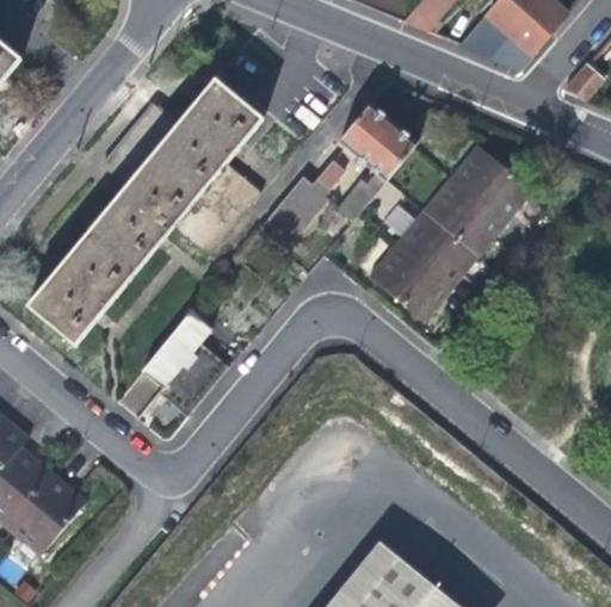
[(420,2),(417,0),(358,0),(370,5),(406,19),(420,2)]
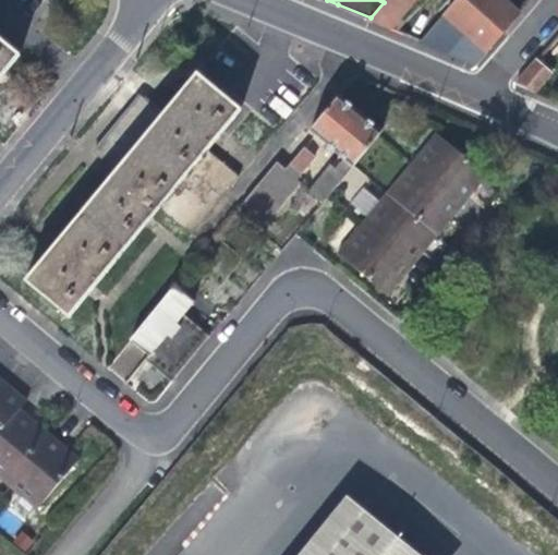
[(386,0),(384,2),(371,17),(389,26),(403,11),(412,0),(386,0)]
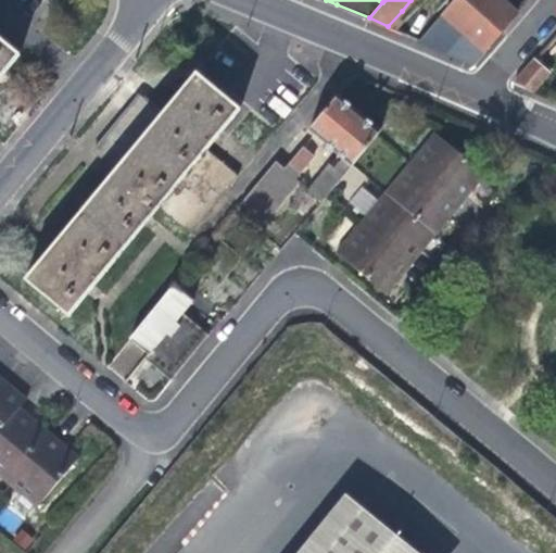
[(451,0),(443,10),(418,38),(441,48),(472,61),(517,10),(506,0),(451,0)]
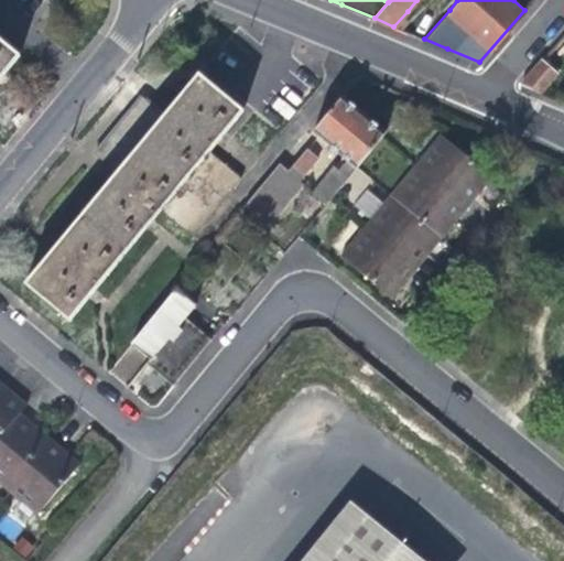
[(437,0),(449,10),(457,0),(437,0)]
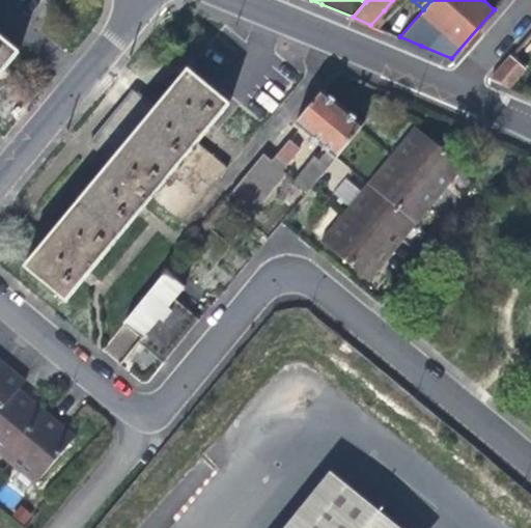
[(492,75),(509,82),(525,63),(511,52),(492,75)]
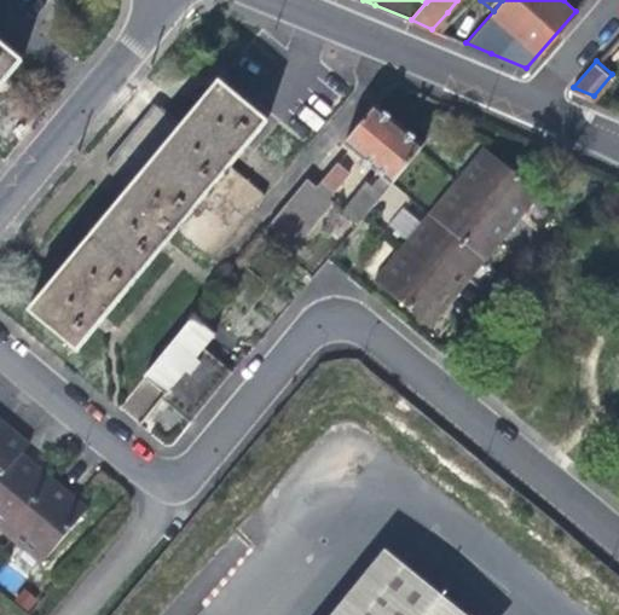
[(189,111),(181,121),(127,185),(122,191),(116,197),(70,251),(63,261),(55,271),(25,306),(74,347),(91,328),(162,242),(175,226),(230,162),(241,148),(265,119),(218,77),(196,103),(189,111)]
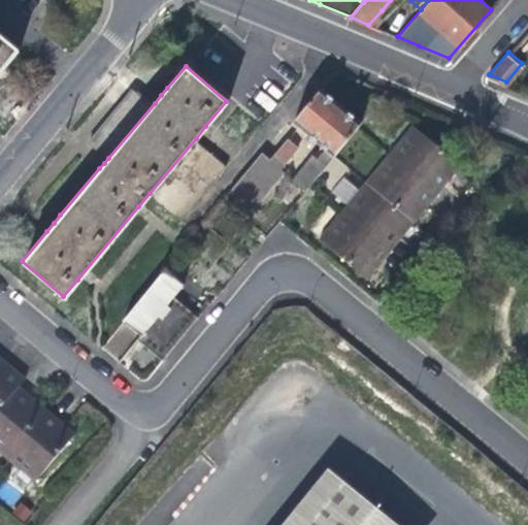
[(87,139),(108,158),(155,103),(132,85),(87,139)]
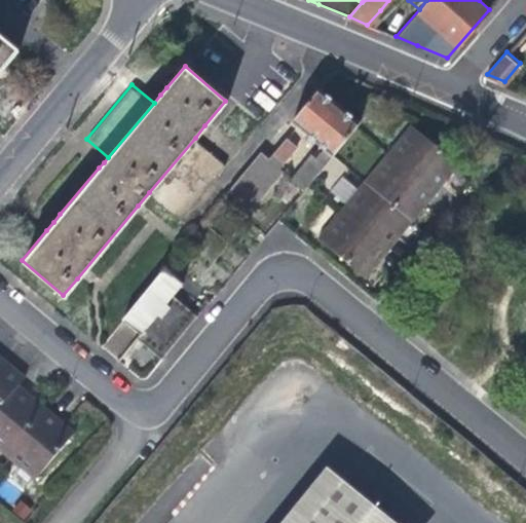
[(339,106),(318,88),(291,121),(317,146),(290,178),(303,189),(359,121),(339,106)]
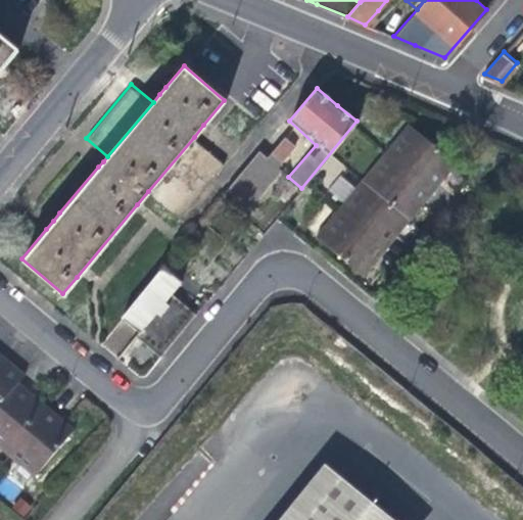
[(407,125),(352,190),(400,230),(408,221),(421,204),(442,179),(456,164),(407,125)]
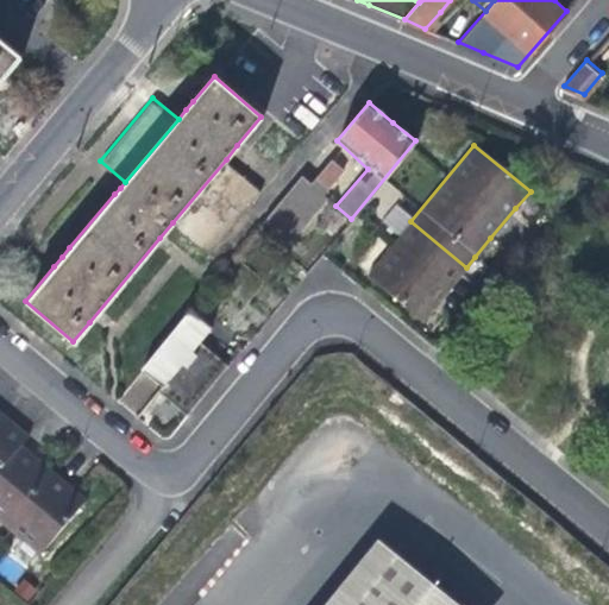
[(301,175),(263,221),(289,243),(326,200),(322,195),(344,169),(331,158),(311,183),(301,175)]
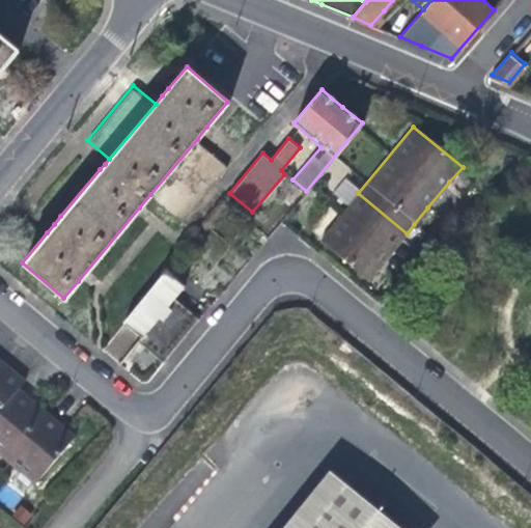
[(197,139),(150,194),(180,219),(227,165),(197,139)]
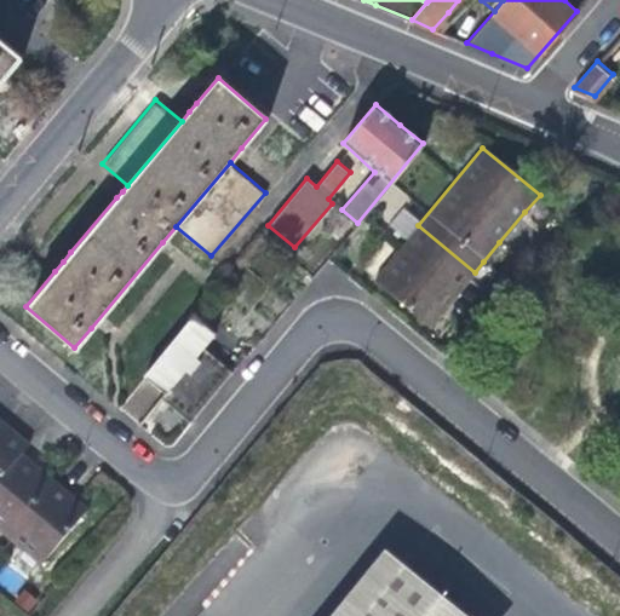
[(466,282),(475,272),(418,225),(372,281),(428,327),(448,303),(466,282)]
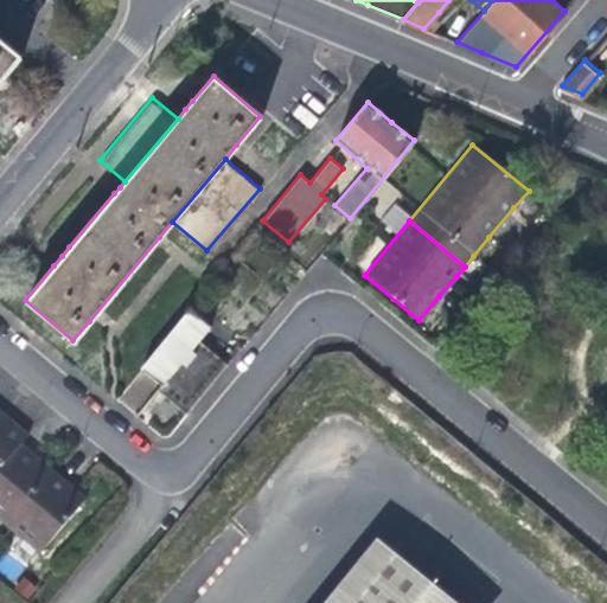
[(189,309),(166,337),(139,369),(160,386),(157,390),(186,415),(215,380),(227,366),(197,341),(209,327),(189,309)]
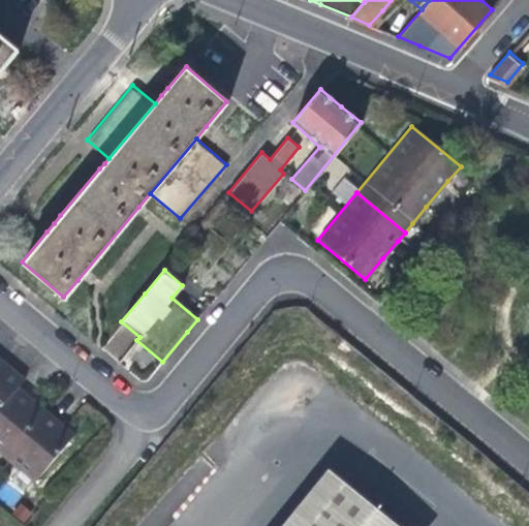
[(104,344),(116,357),(135,338),(124,327),(104,344)]
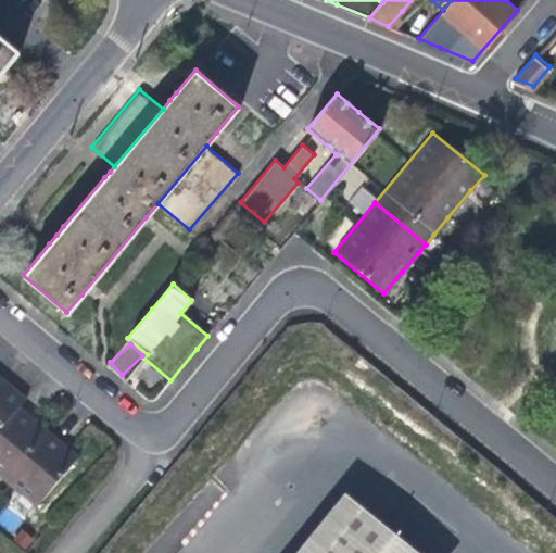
[(0,413),(20,390),(0,374),(0,413)]
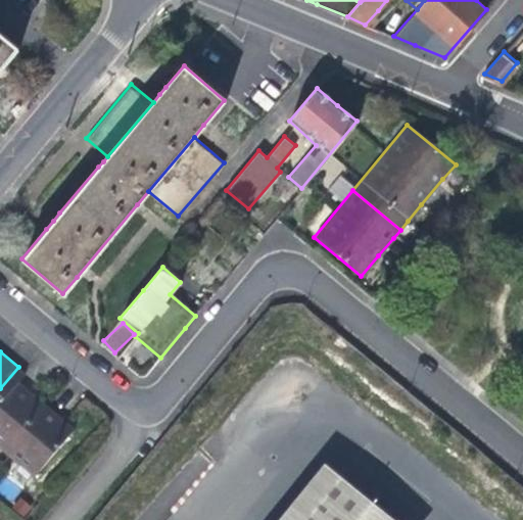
[(24,372),(18,367),(0,388),(0,444),(35,474),(75,426),(55,411),(28,387),(18,379),(24,372)]
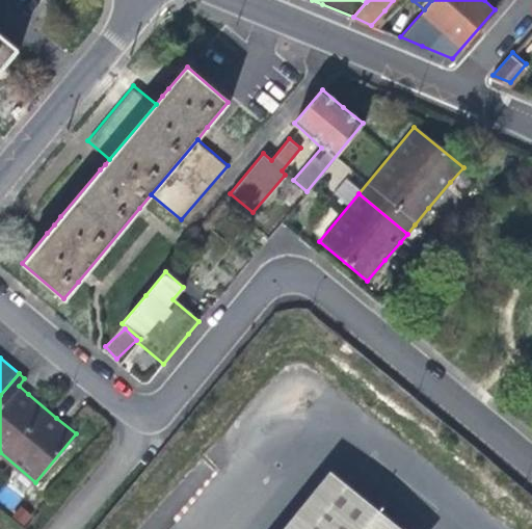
[(0,498),(12,507),(22,494),(4,481),(0,486),(0,498)]
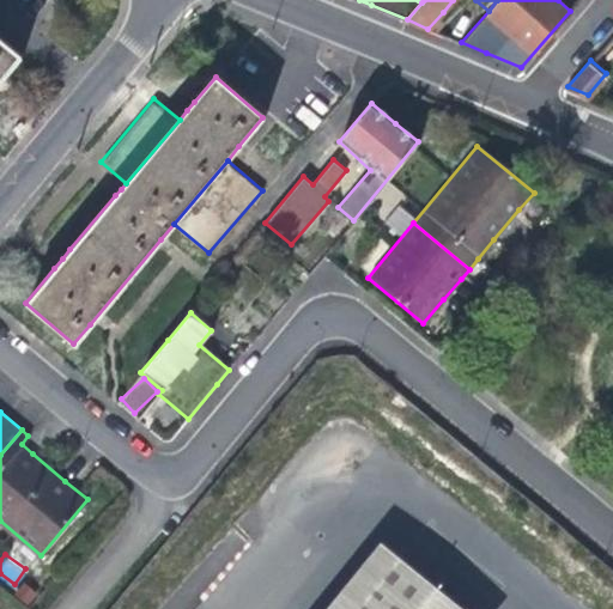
[(358,608),(461,608),(400,559),(358,608)]
